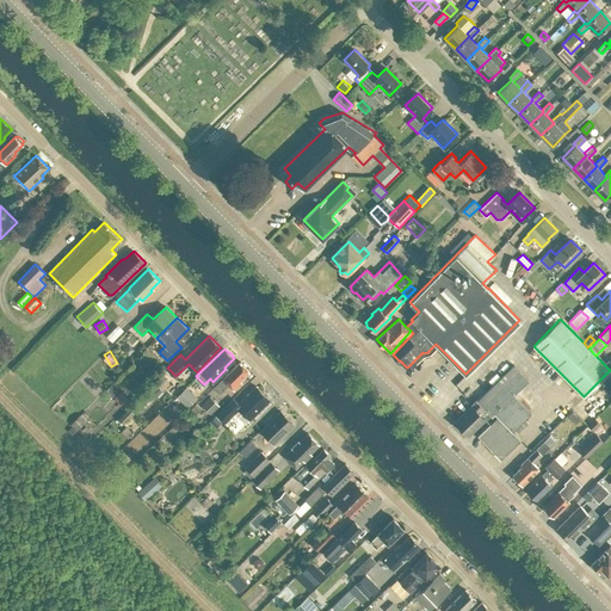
[(498,351),(481,370),(488,376),(505,357),(498,351)]
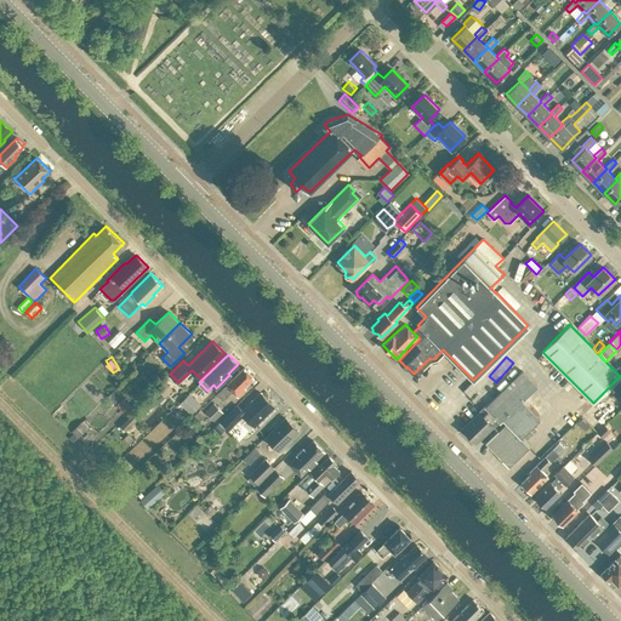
[(244,387),(254,377),(244,366),(217,394),(223,400),(232,391),(237,397),(245,388),(244,387)]
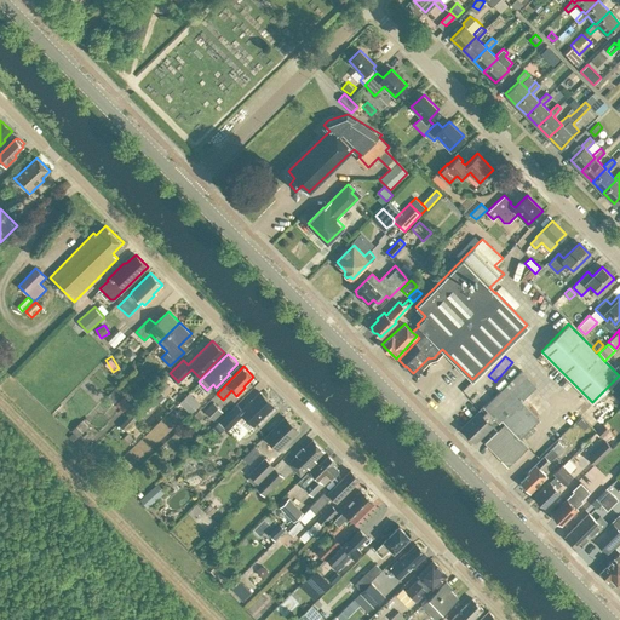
[(520,399),(534,384),(520,369),(483,406),(482,405),(476,411),(478,412),(461,428),(475,441),(491,425),(497,430),(484,441),(509,465),(528,446),(520,436),(538,417),(520,399)]
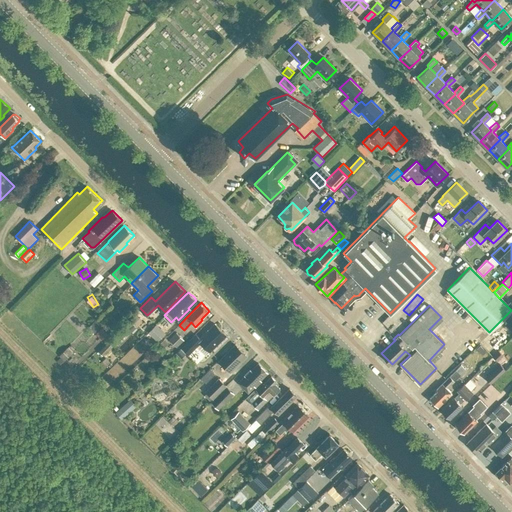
[(94,333),(101,326),(95,320),(88,327),(94,333)]
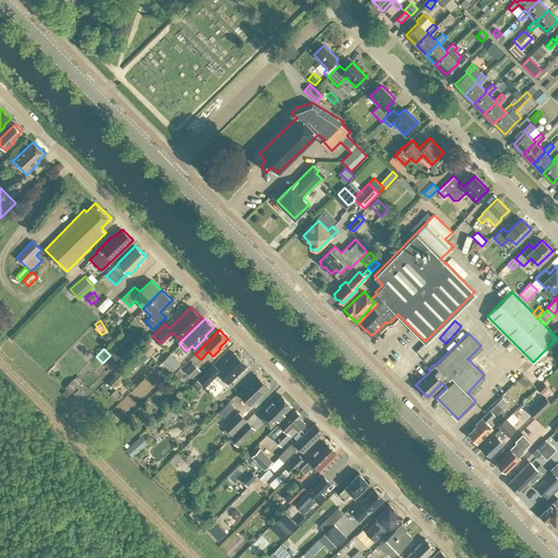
[(141,364),(148,356),(142,350),(134,358),(141,364)]
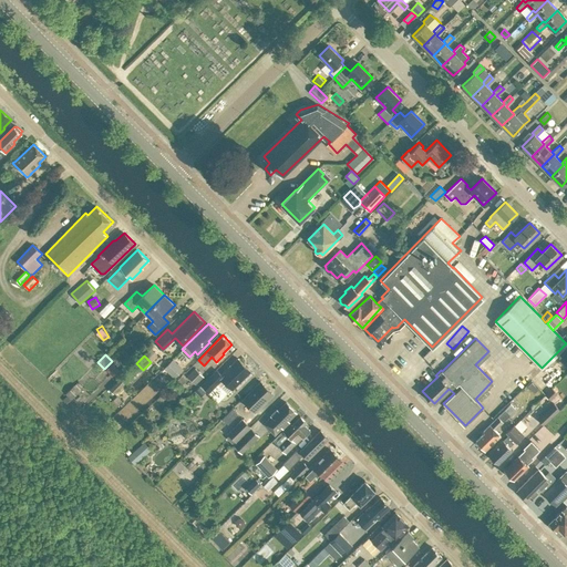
[(227,394),(250,371),(237,358),(220,374),(216,370),(200,384),(208,392),(217,383),(227,394)]
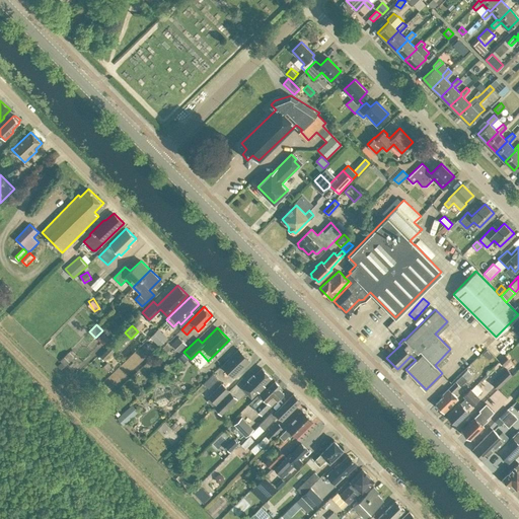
[(158,348),(166,339),(156,328),(148,338),(158,348)]
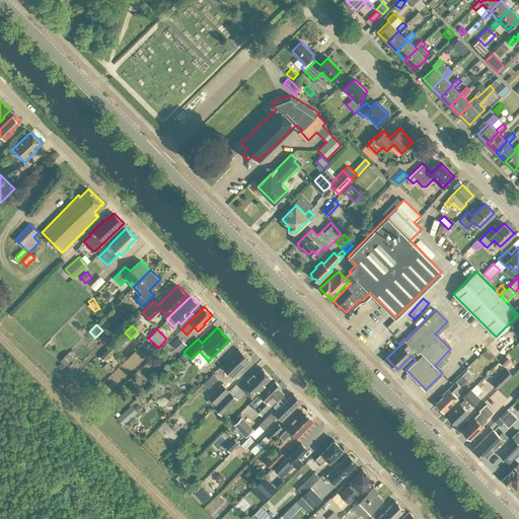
[(123,334),(117,340),(122,345),(128,339),(123,334)]
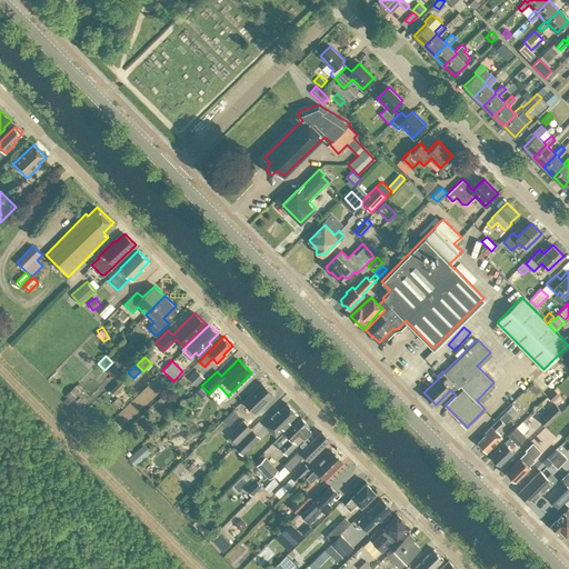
[(196,369),(188,377),(197,386),(205,378),(196,369)]
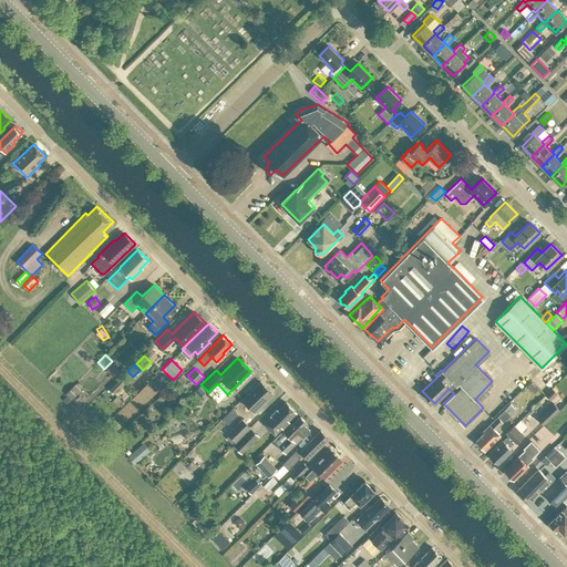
[(113,393),(127,379),(123,374),(110,389),(113,393)]
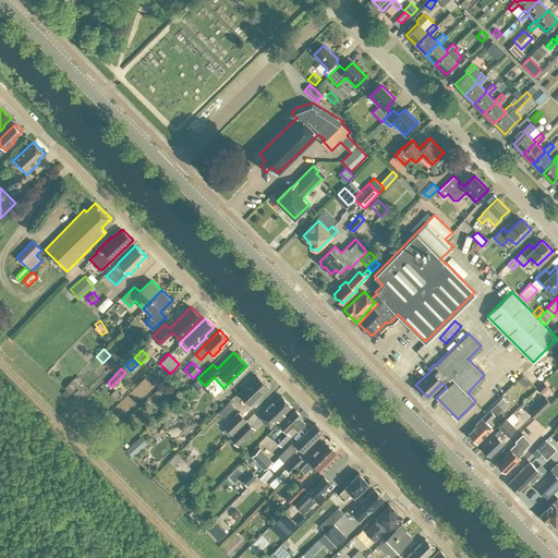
[(250,405),(268,388),(255,375),(238,392),(250,405)]
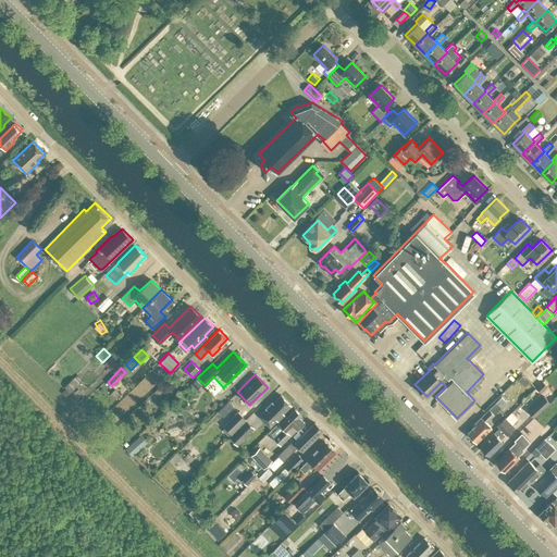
[(524,386),(529,382),(522,375),(518,380),(524,386)]
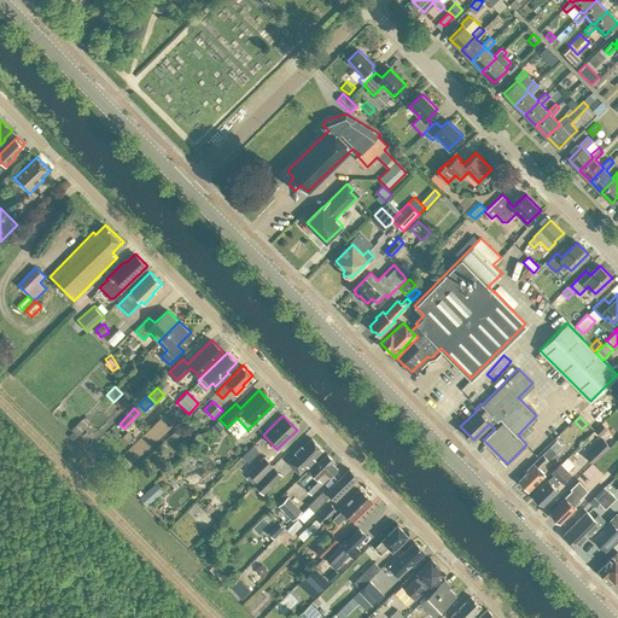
[(77,435),(87,425),(81,419),(71,429),(77,435)]
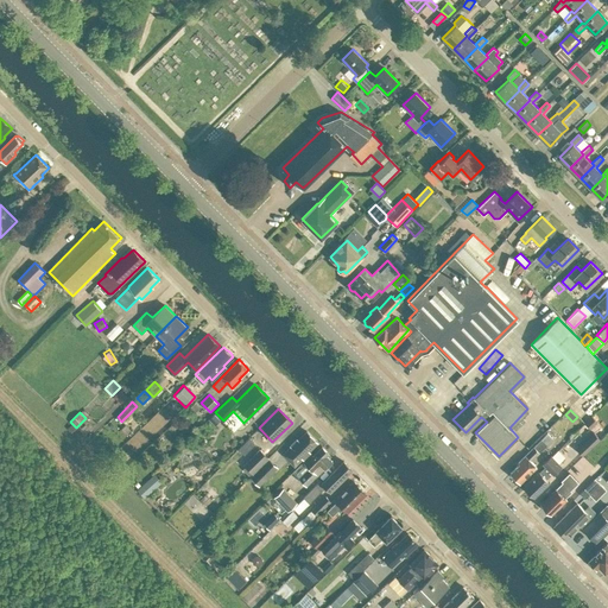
[(215,425),(220,420),(214,413),(209,419),(215,425)]
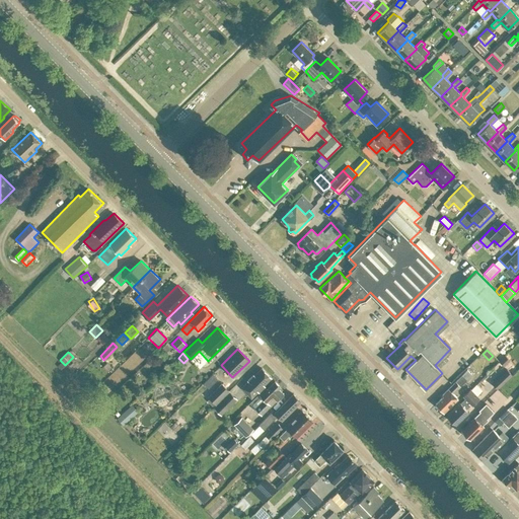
[(505,355),(499,361),(504,366),(510,360),(505,355)]
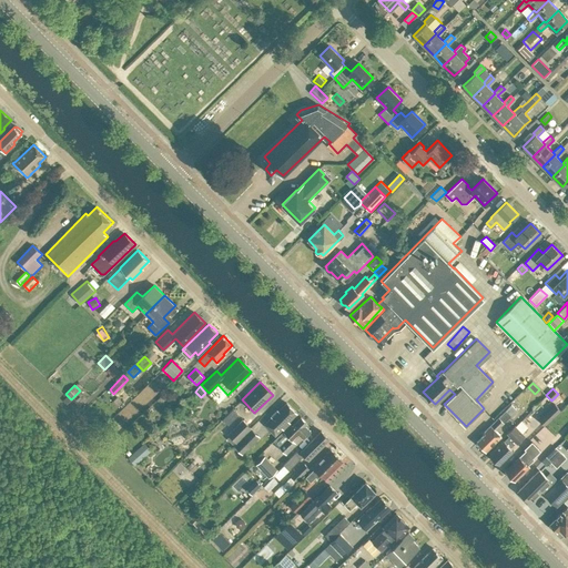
[(122,407),(124,404),(117,397),(112,403),(117,407),(119,404),(122,407)]
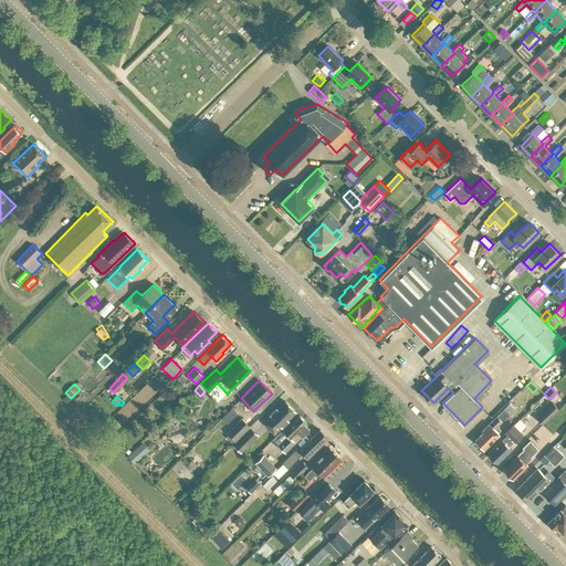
[(287,419),(295,411),(285,401),(276,409),(275,408),(269,415),(270,415),(262,422),(273,433),(281,426),(281,427),(287,420),(287,419)]
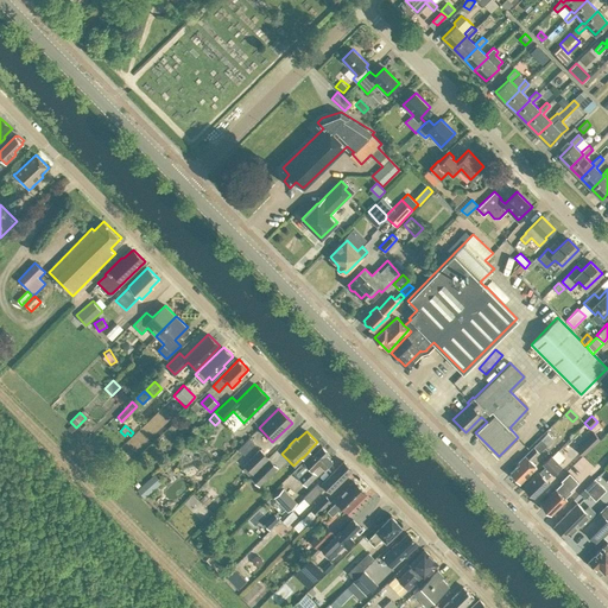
[(594,432),(576,449),(583,456),(601,439),(594,432)]
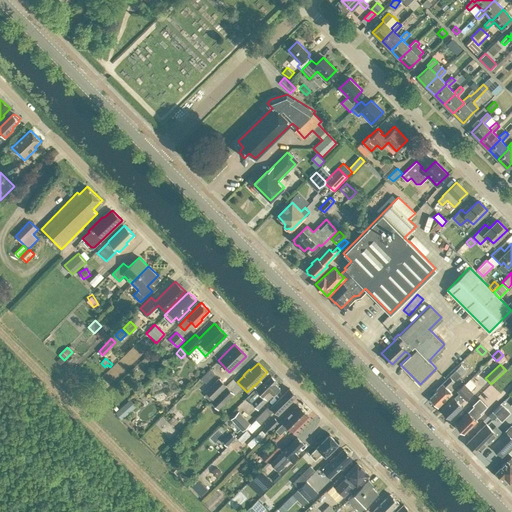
[(453,380),(464,369),(460,365),(436,389),(437,390),(429,398),(437,406),(451,392),(446,388),(453,381),(453,380)]
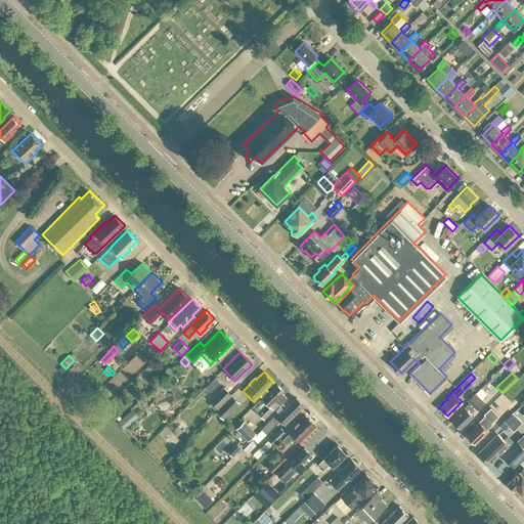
[(214,386),(222,379),(218,375),(211,383),(214,386)]
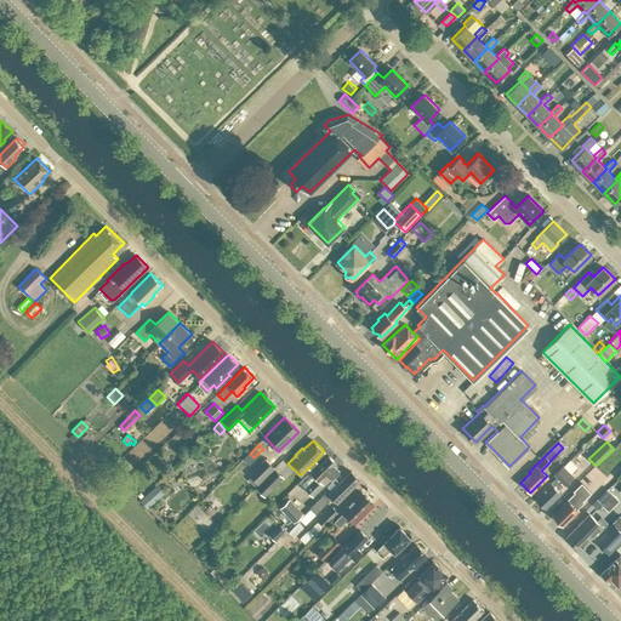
[(331,478),(339,471),(332,465),(335,462),(328,456),(319,465),(317,465),(298,483),(312,496),(330,478),(331,478)]
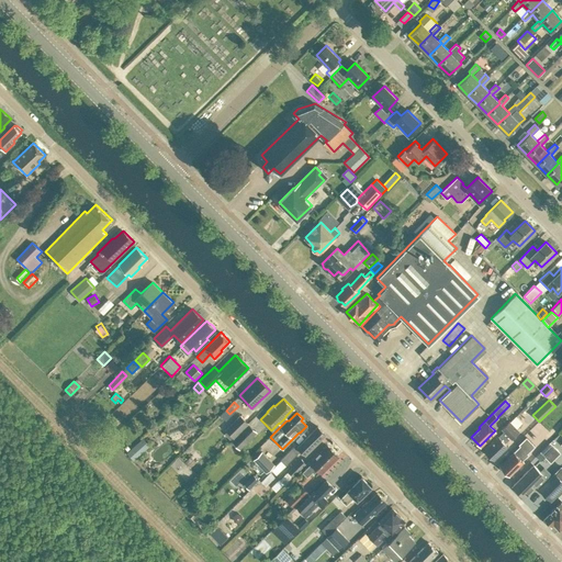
[(239,449),(256,431),(239,414),(225,429),(233,437),(231,440),(239,449)]
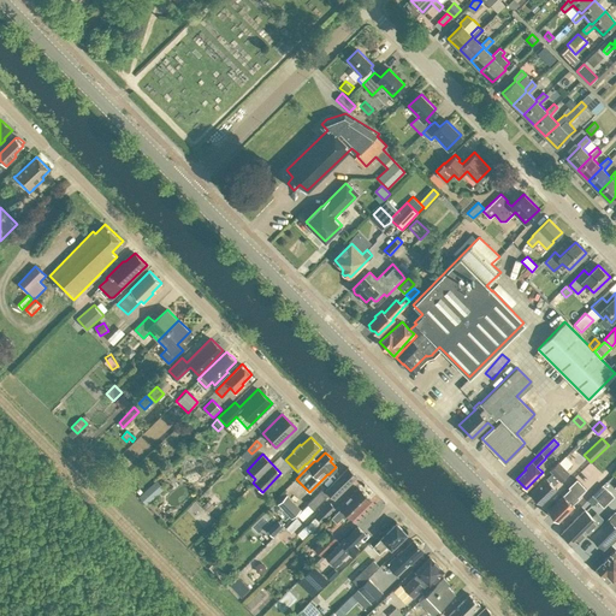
[(552,473),(531,493),(540,503),(548,496),(550,496),(556,489),(554,485),(560,479),(561,480),(568,473),(558,462),(550,471),(552,473)]
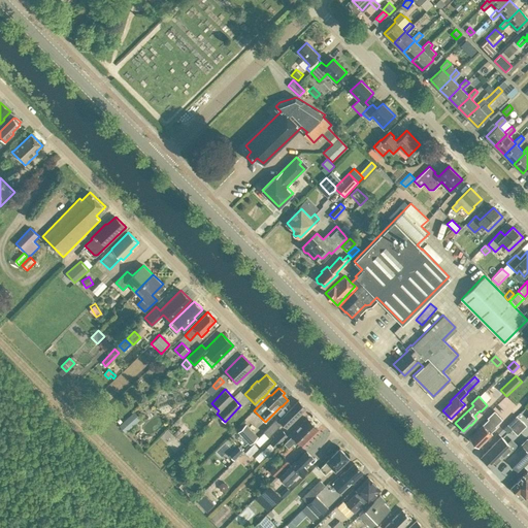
[(286,426),(304,407),(297,400),(278,419),(277,417),(262,431),(263,432),(267,436),(282,422),(286,426)]
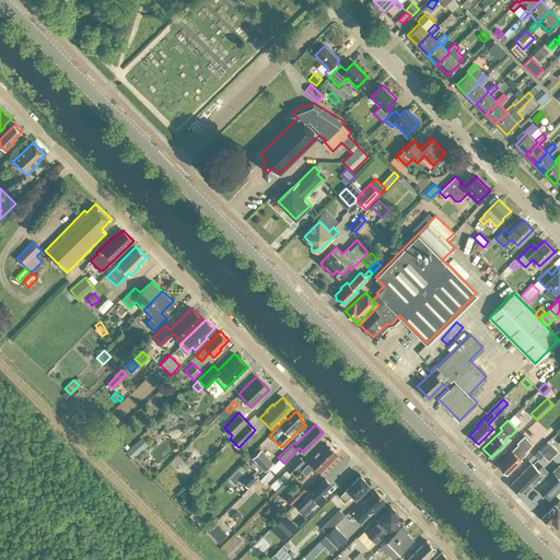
[(132,458),(149,444),(142,436),(126,451),(132,458)]
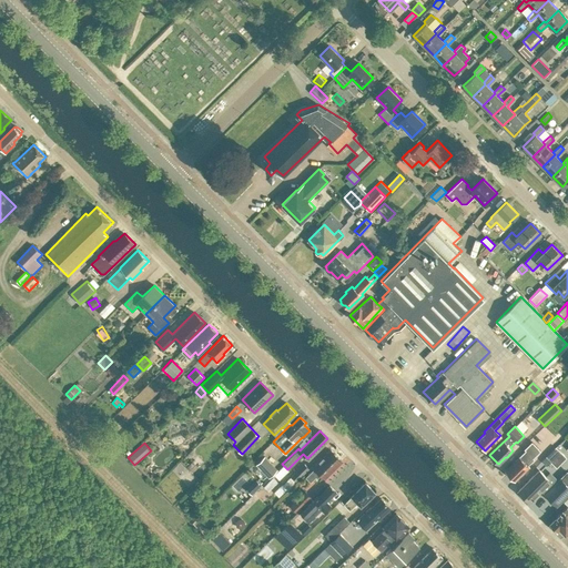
[(546,456),(545,457),(550,462),(560,453),(555,447),(546,456)]
